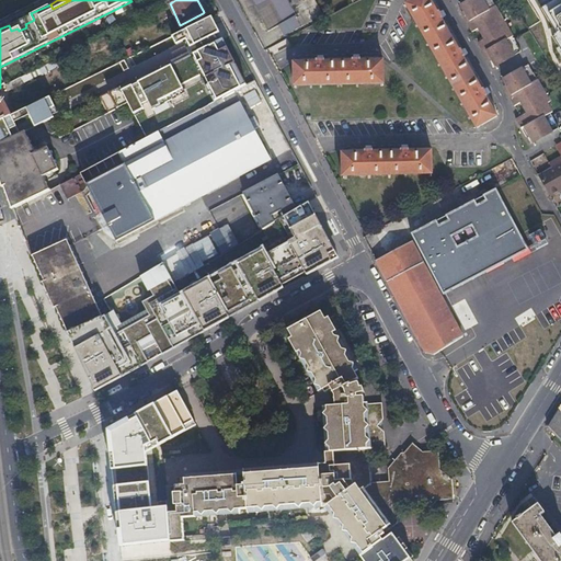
[(250,0),(267,32),(295,18),(285,0),(250,0)]
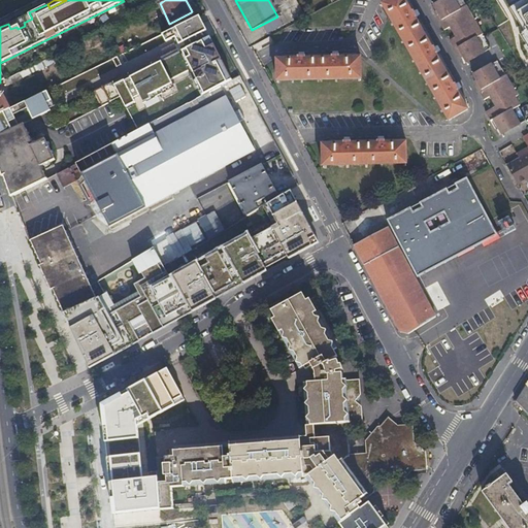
[(468,109),(404,0),(391,0),(383,5),(450,120),(468,109)]
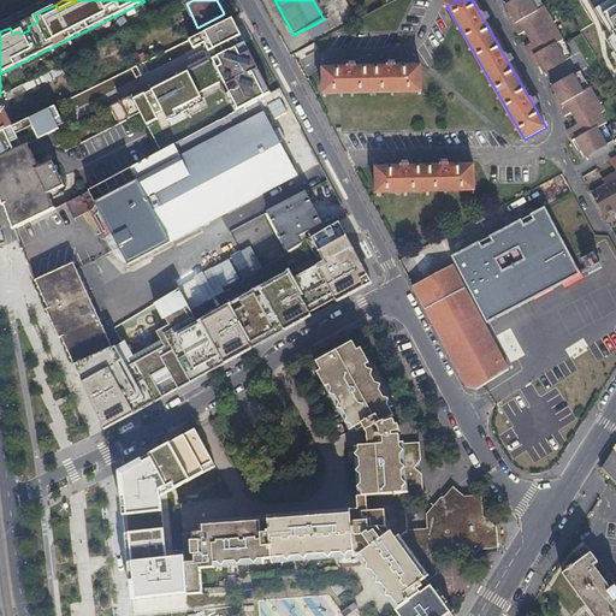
[(507,13),(511,22),(517,34),(520,33),(522,31),(527,31),(532,37),(529,45),(527,46),(525,47),(531,57),(535,65),(538,64),(539,63),(544,71),(572,55),(556,30),(560,29),(552,15),(549,16),(539,0),(513,0),(507,4),(510,11),(508,12),(507,13)]
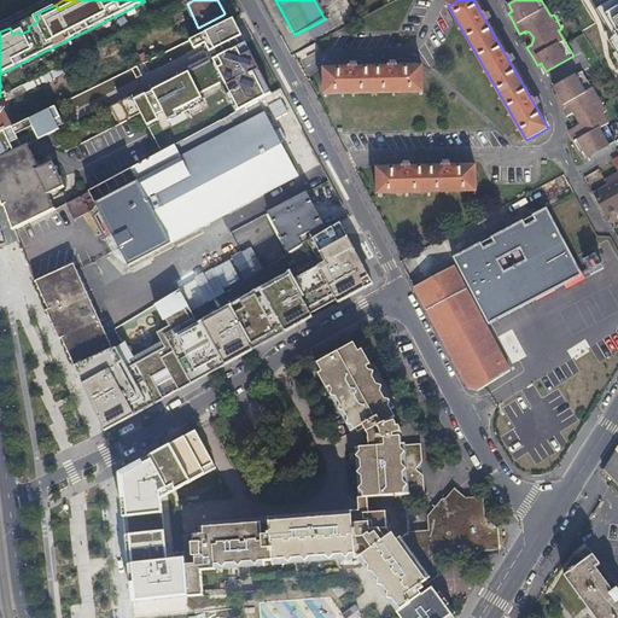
[(202,34),(227,21),(223,15),(198,28),(202,34)]
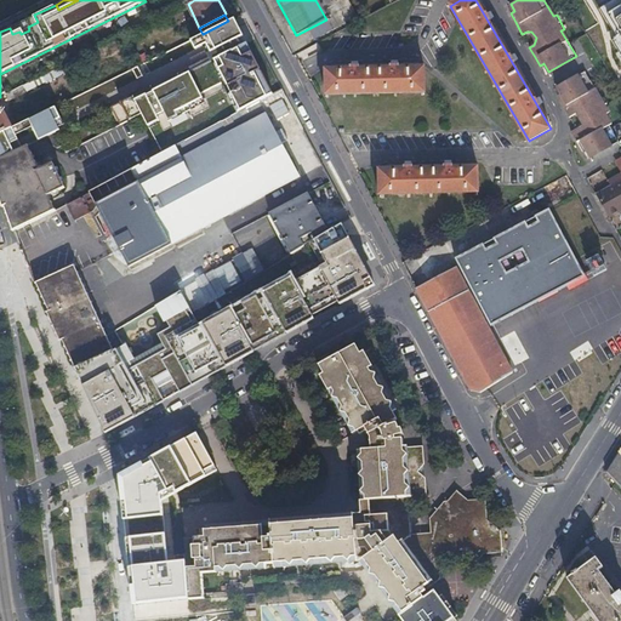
[(211,52),(244,35),(235,17),(228,21),(203,34),(192,39),(197,49),(208,44),(211,52)]
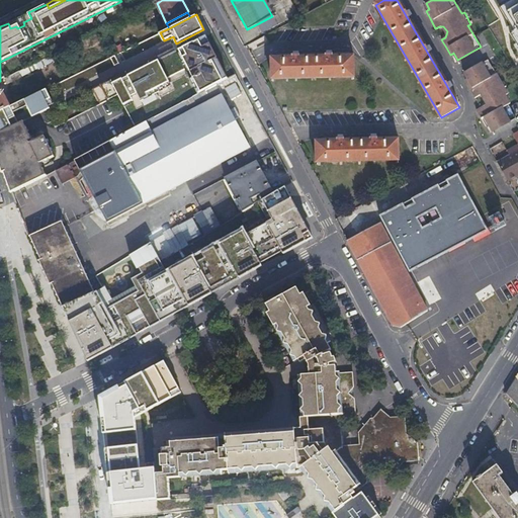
[(205,63),(218,57),(206,35),(194,41),(205,63)]
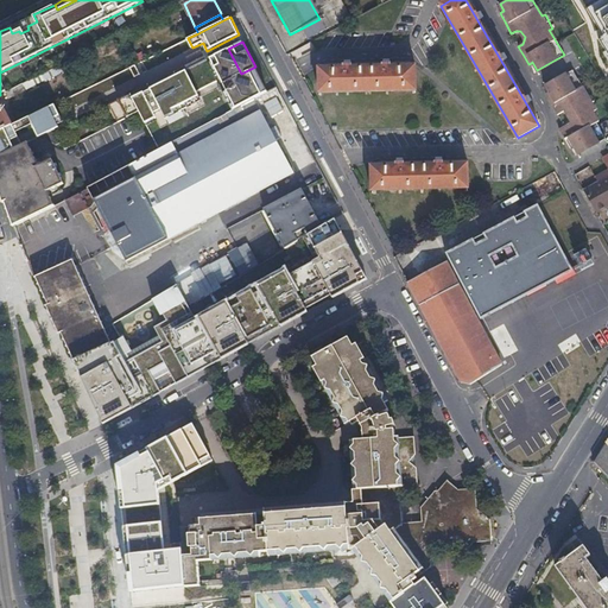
[(187,70),(151,88),(159,105),(154,107),(158,112),(162,111),(166,119),(203,101),(198,93),(222,80),(235,105),(233,106),(234,109),(267,92),(255,67),(241,74),(228,49),(187,70)]
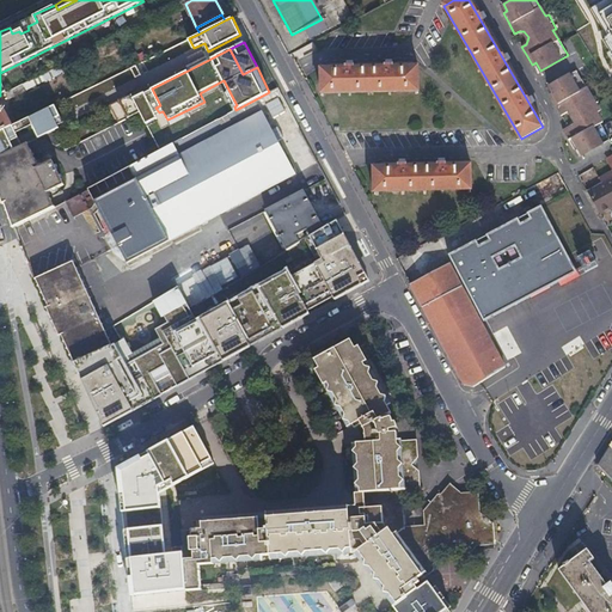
[(92,50),(6,93),(10,101),(96,56),(92,50)]
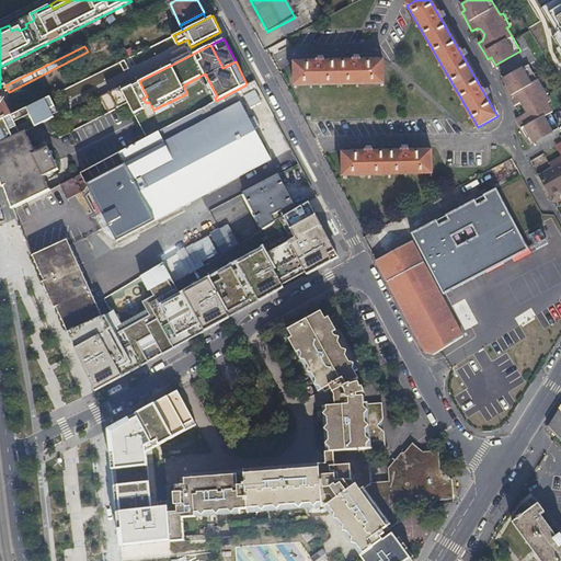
[(137,78),(139,81),(172,65),(170,61),(137,78)]
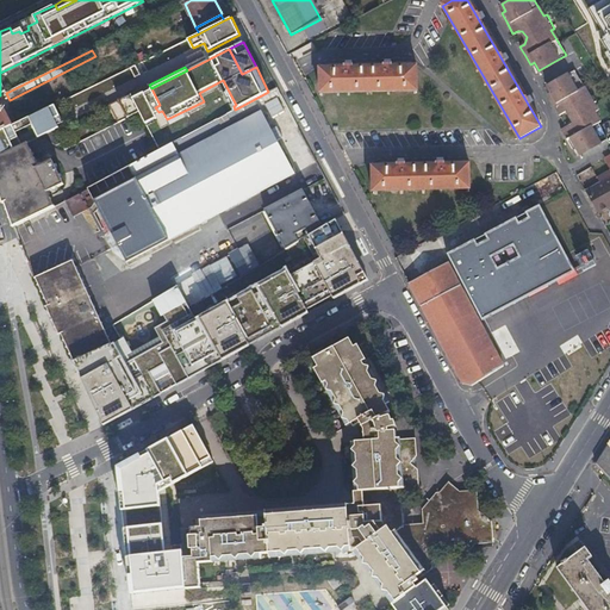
[(417,93),(417,69),(321,68),(321,93),(417,93)]
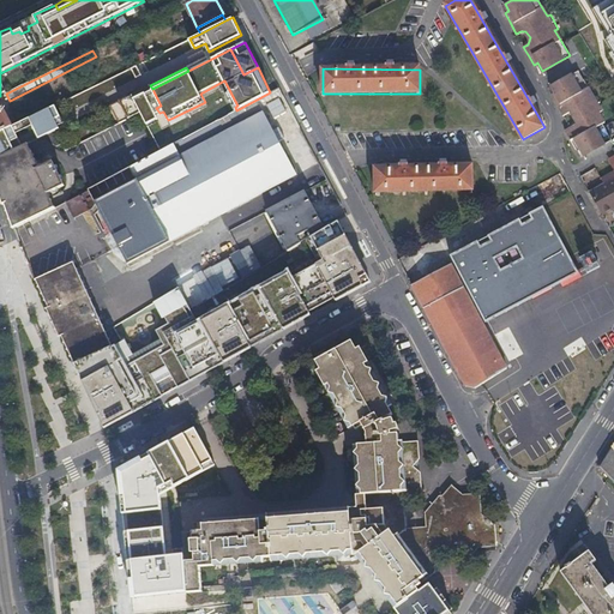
[(551,85),(554,92),(553,92),(551,95),(561,115),(565,113),(566,112),(570,113),(572,114),(575,119),(573,124),(572,125),(564,130),(570,140),(575,149),(578,146),(583,155),(609,140),(600,124),(603,121),(597,112),(601,109),(578,71),(555,83),(551,85)]
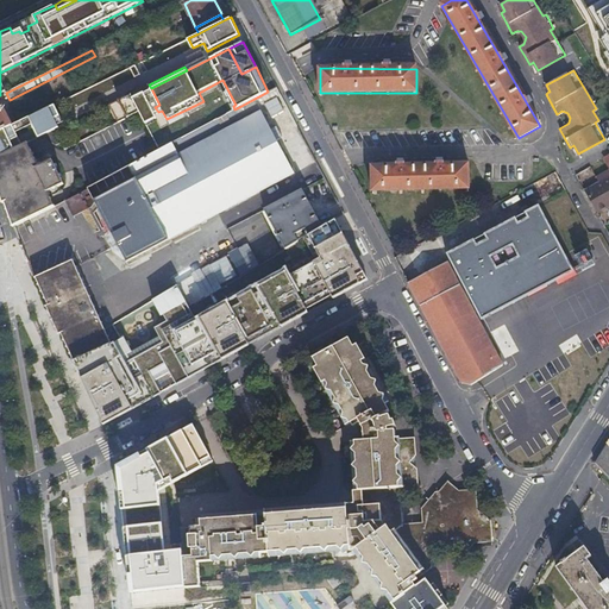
[(132,99),(144,92),(142,88),(130,94),(132,99)]
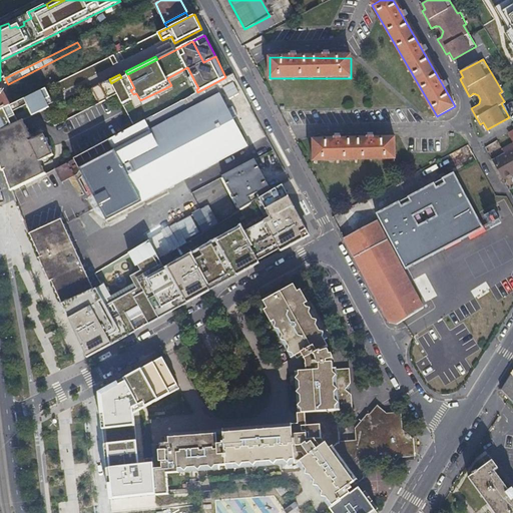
[(230,75),(219,81),(225,92),(236,86),(230,75)]
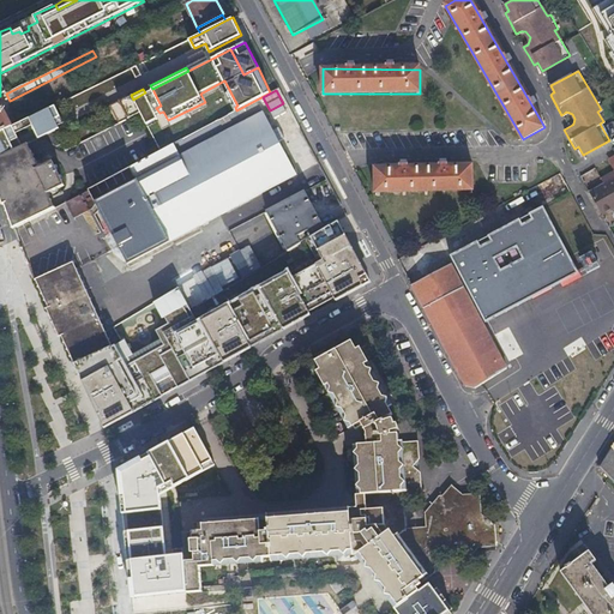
[(157,114),(145,92),(133,100),(131,95),(112,104),(120,122),(142,112),(145,120),(157,114)]
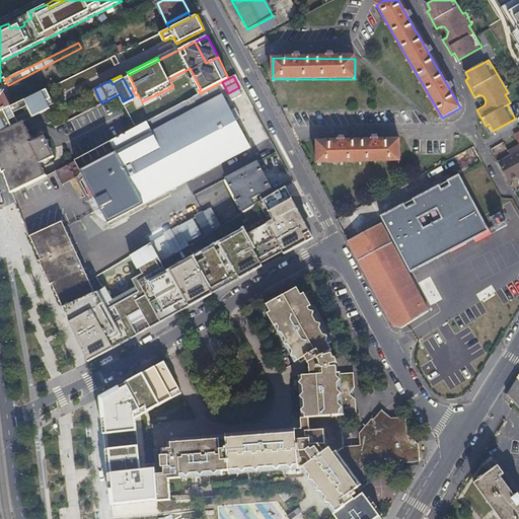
[(227,103),(217,84),(201,93),(144,124),(137,128),(106,144),(77,159),(82,170),(109,222),(250,148),(232,113),(237,109),(232,100),(227,103)]
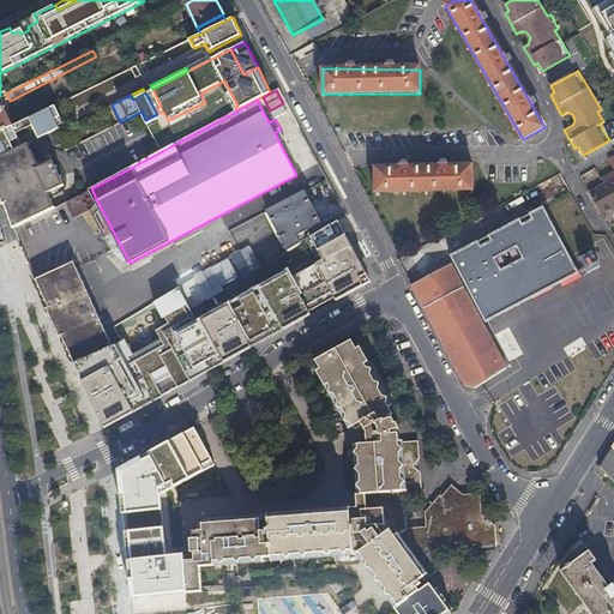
[(0,133),(13,127),(0,101),(0,133)]
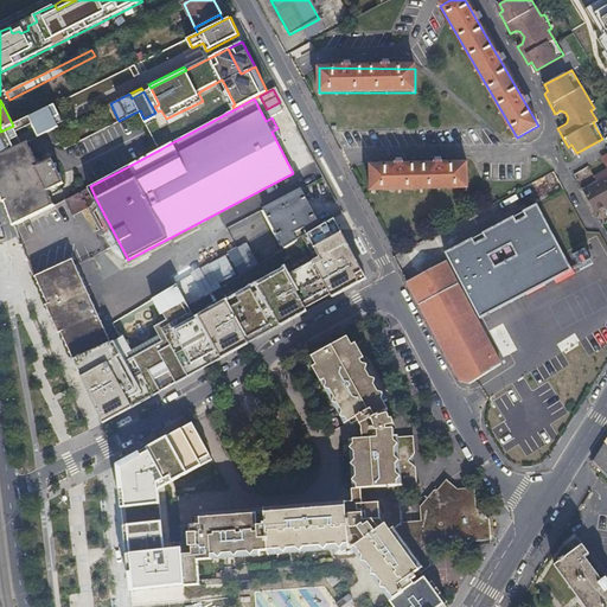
[(55,104),(30,117),(39,136),(46,132),(51,141),(56,144),(62,141),(56,128),(59,126),(55,117),(61,114),(55,104)]
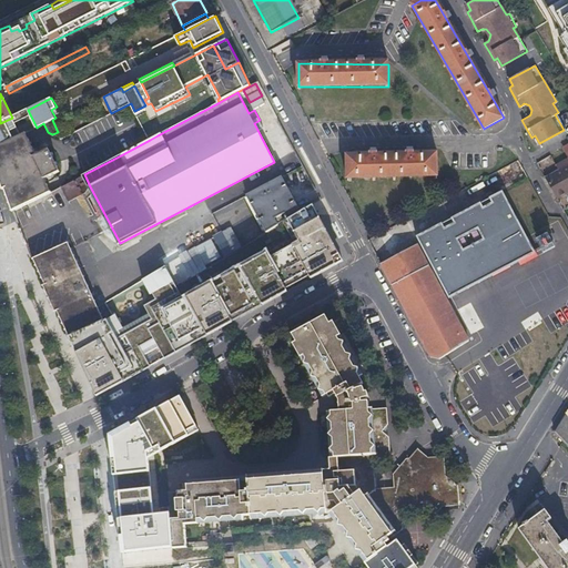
[(148,112),(145,105),(134,111),(138,118),(148,112)]
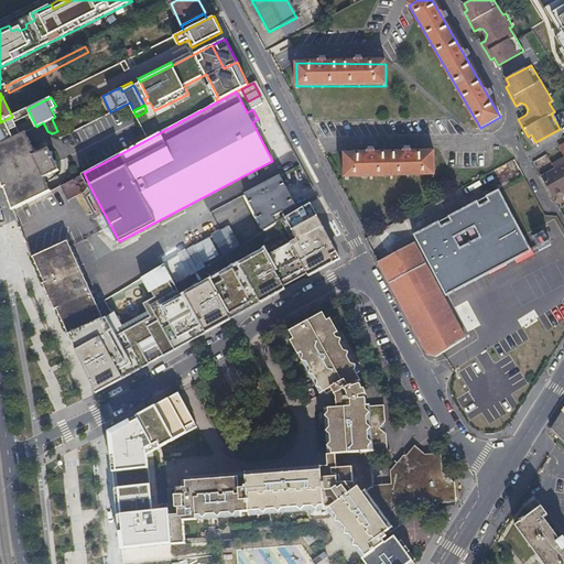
[(13,116),(12,117),(0,122),(0,143),(22,133),(13,116)]
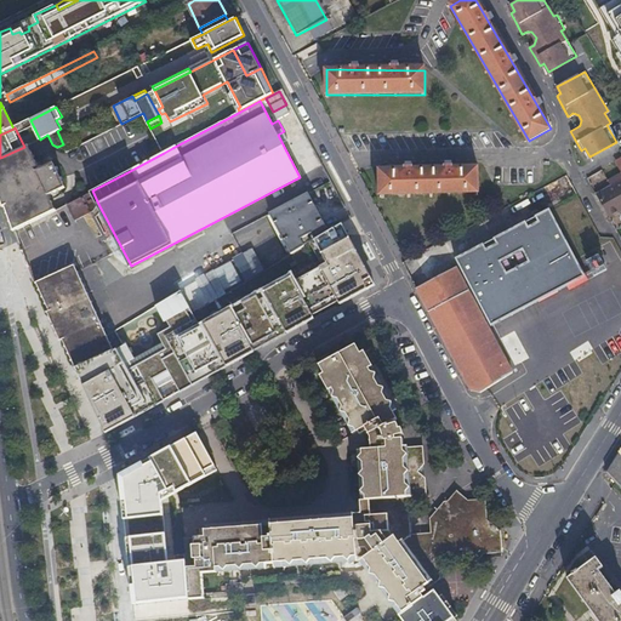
[(24,147),(0,158),(0,184),(39,166),(28,146),(24,147)]
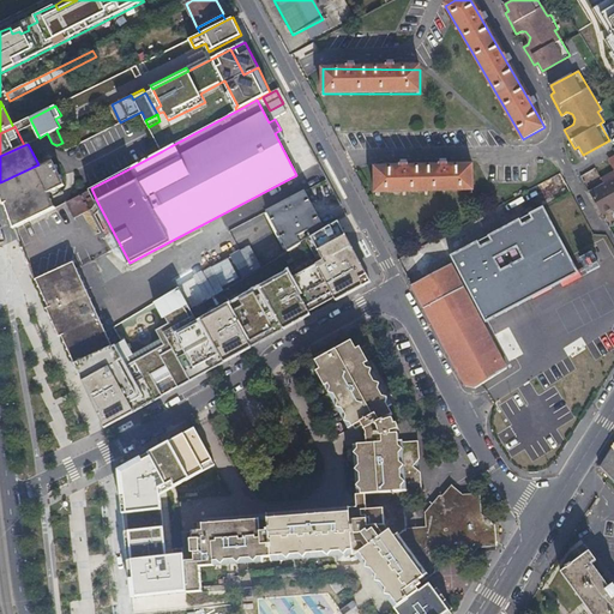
[(38,164),(0,182),(0,190),(14,229),(29,221),(54,209),(47,193),(64,185),(52,161),(40,167),(38,164)]
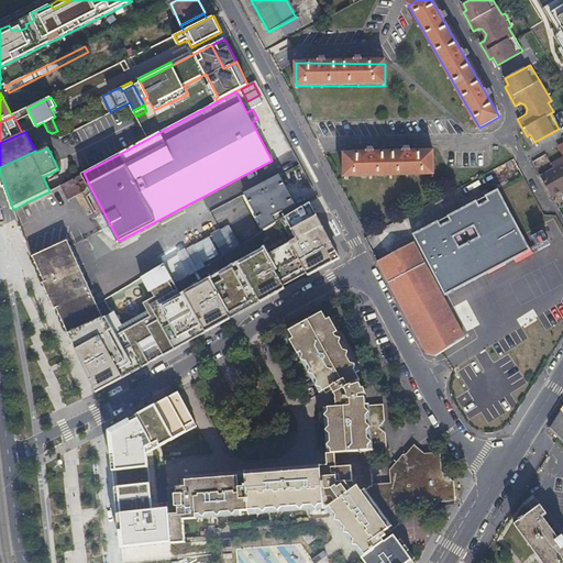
[(433,174),(432,152),(344,153),(344,175),(433,174)]
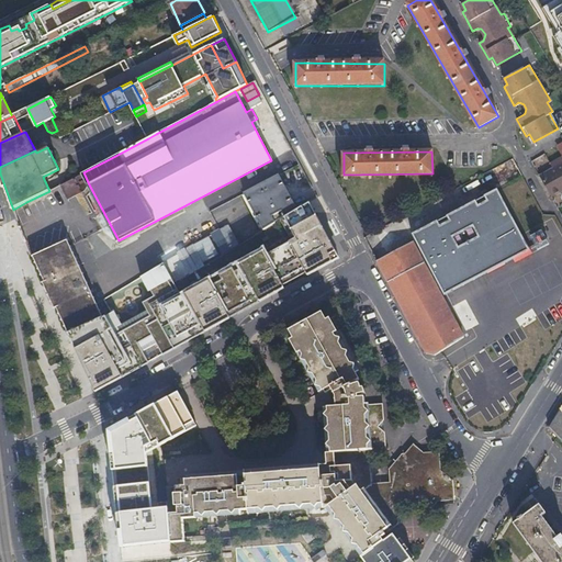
[(561,155),(550,161),(551,166),(538,173),(548,190),(561,183),(561,155)]
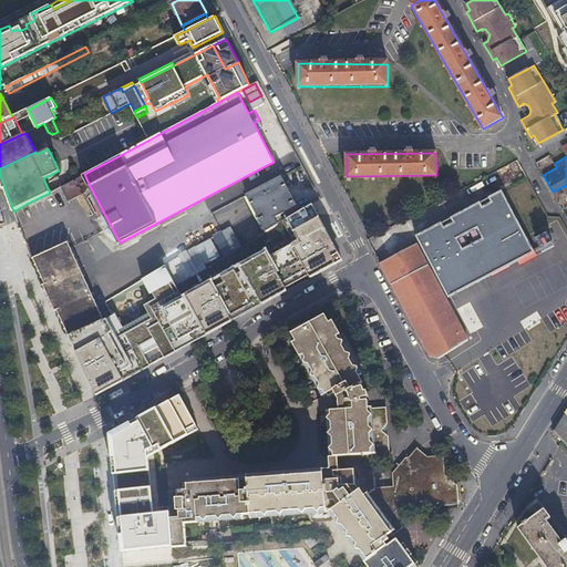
[(84,174),(62,186),(69,199),(85,192),(90,186),(84,174)]
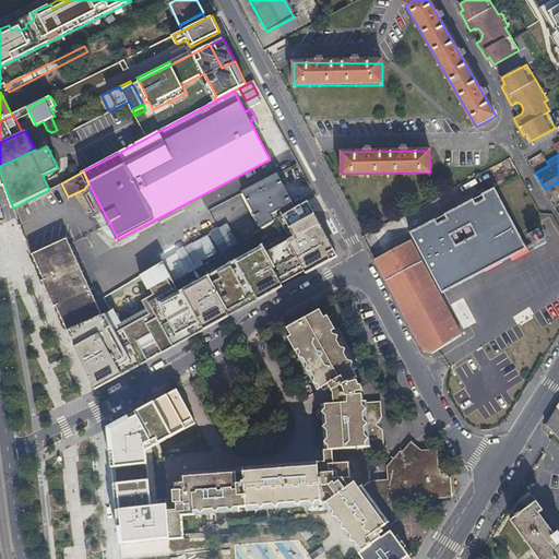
[(296,207),(277,174),(244,192),(262,228),(275,221),(272,216),(282,211),(284,215),(296,207)]
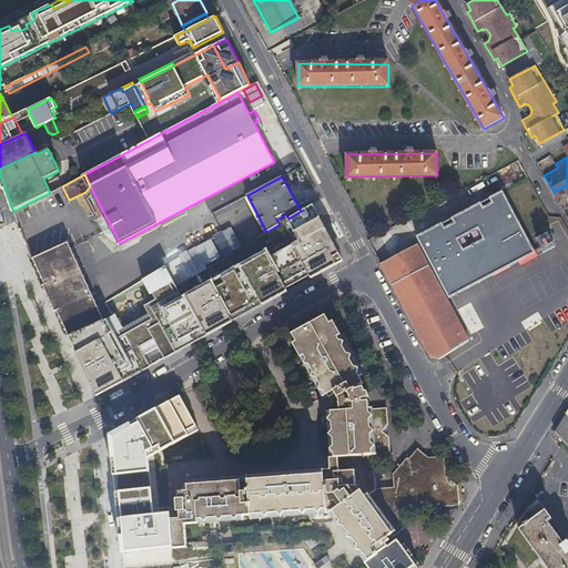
[(557,198),(567,191),(567,185),(554,192),(557,198)]
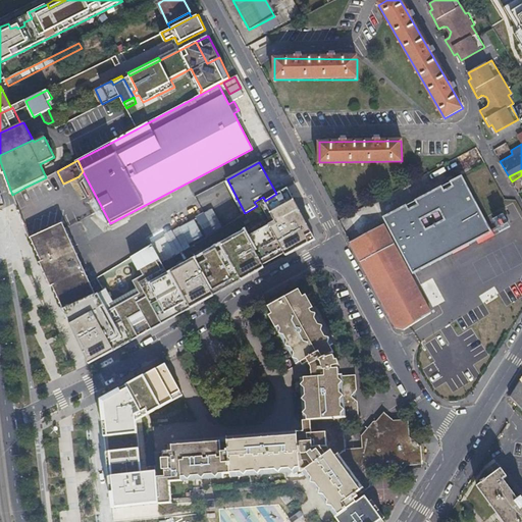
[(462,175),(383,217),(413,272),(491,231),(462,175)]
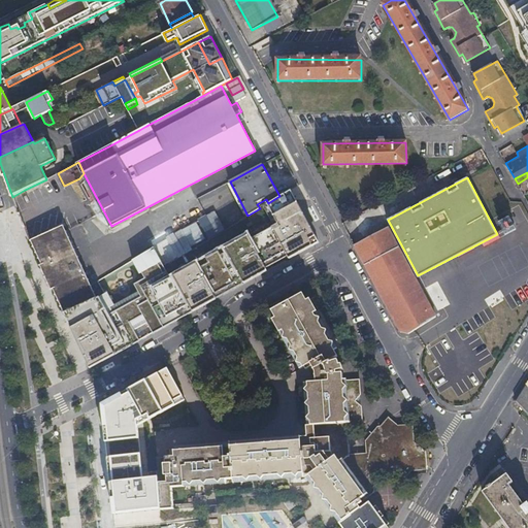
[(97,297),(64,311),(75,337),(90,368),(187,315),(183,307),(189,304),(193,310),(216,298),(213,294),(241,278),(244,283),(253,277),(251,274),(257,270),(259,274),(267,270),(264,263),(286,252),(287,254),(294,251),(296,255),(311,245),(309,239),(316,236),(291,190),(279,196),(268,203),(260,208),(270,228),(236,248),(234,243),(225,249),(227,252),(221,256),(219,252),(201,261),(203,266),(202,266),(208,276),(205,278),(197,263),(182,271),(184,274),(172,281),(164,267),(154,250),(134,261),(140,273),(142,272),(145,277),(134,284),(141,296),(113,311),(110,306),(114,303),(108,292),(97,297)]
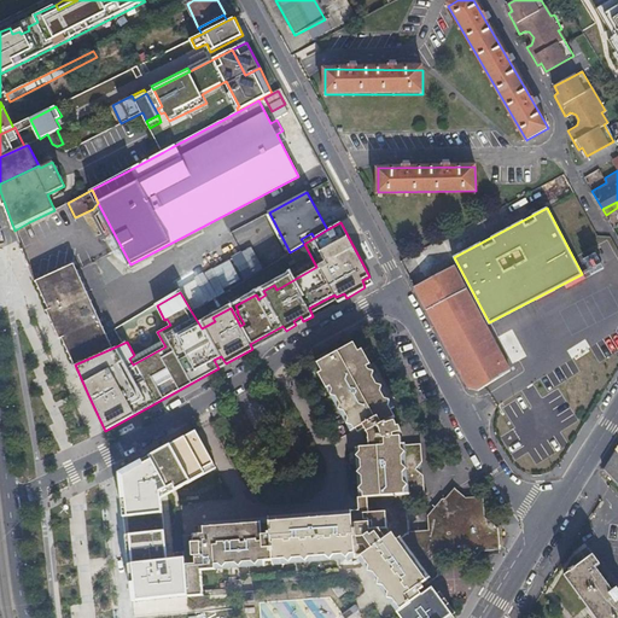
[(240,252),(252,275),(264,268),(252,246),(240,252)]
